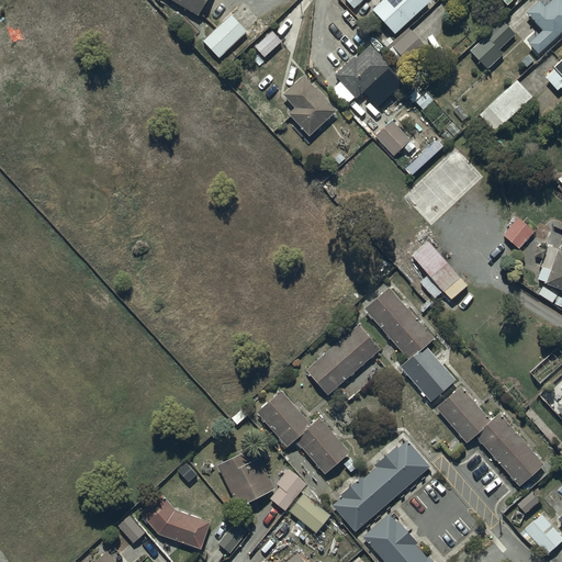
[(178,0),(200,13),(206,0),(178,0)]
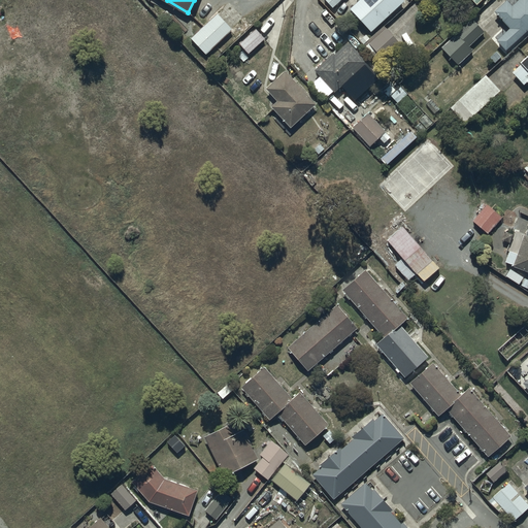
[(356,0),(349,7),(370,30),(402,0),(356,0)]
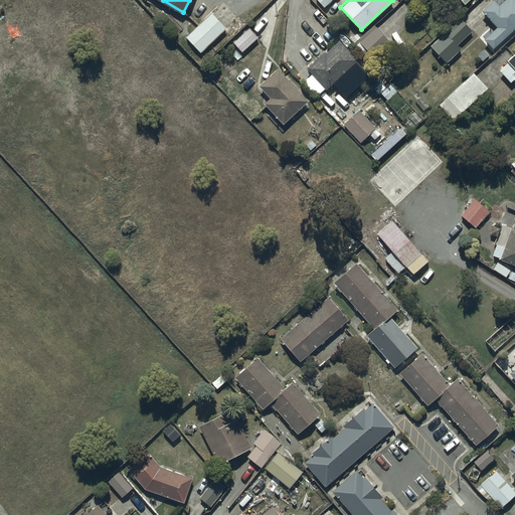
[(458,0),(465,8),(473,2),(471,0),(458,0)]
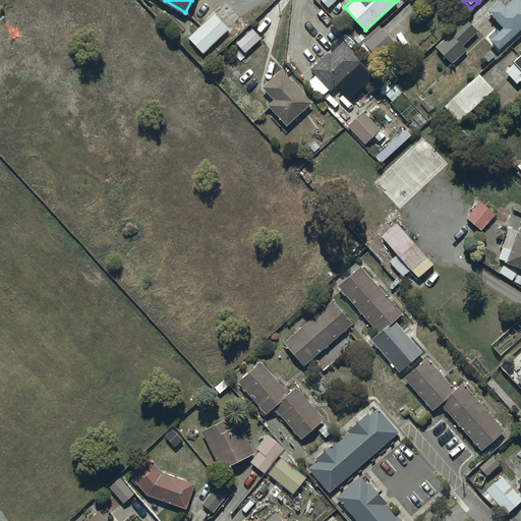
[(502,1),(489,13),(504,30),(491,41),(500,52),(520,33),(520,0),(514,0),(506,7),(502,1)]
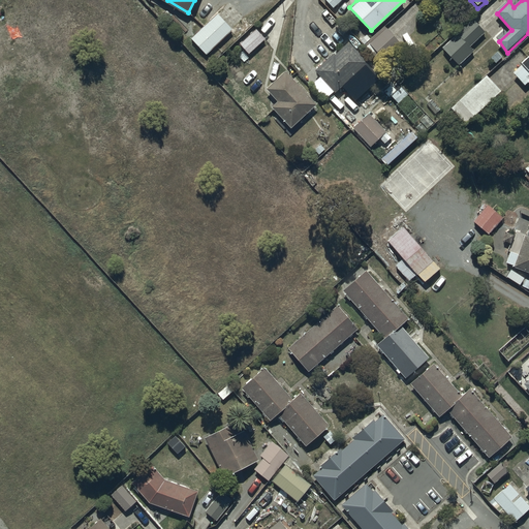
[(217,11),(191,36),(206,53),(232,28),(217,11)]
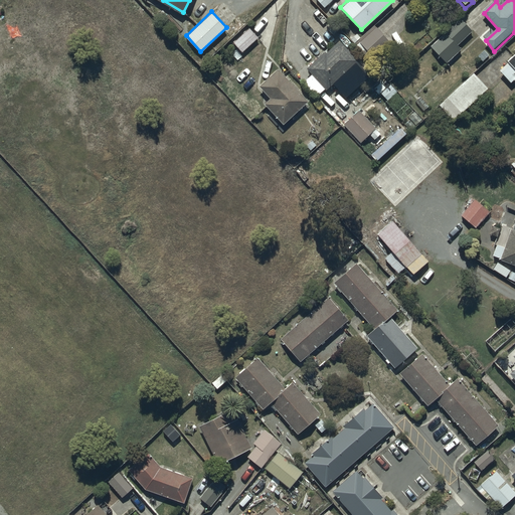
[(461,19),(431,48),(447,65),(462,51),(458,47),(473,32),(461,19)]
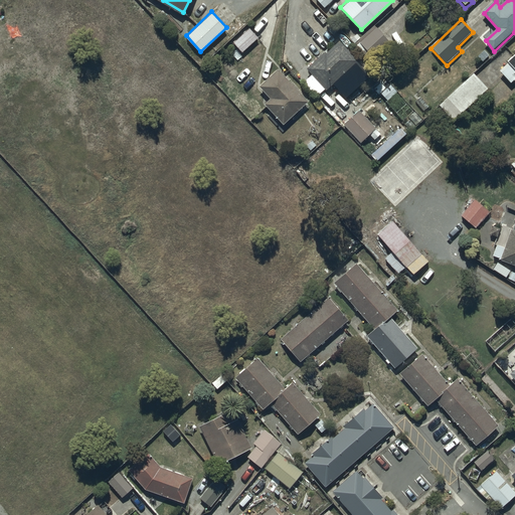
[(376,25),(359,41),(368,51),(386,35),(376,25)]
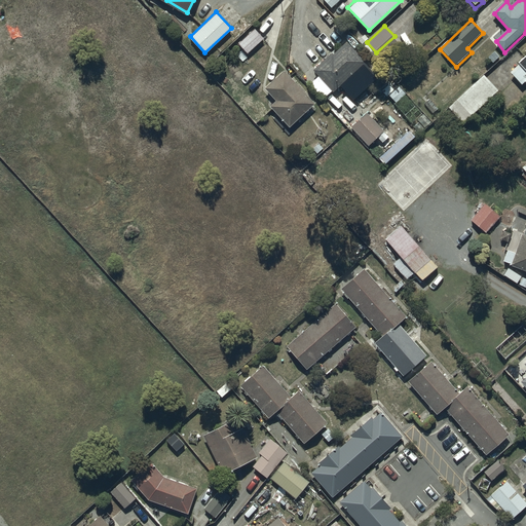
[(247,51),(262,37),(255,28),(238,42),(247,51)]
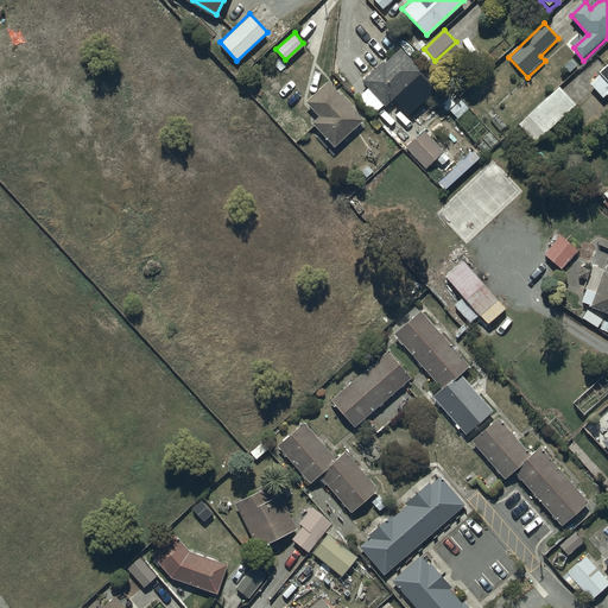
[(384,61),(381,58),(360,80),(367,86),(356,96),(373,113),(384,102),(385,105),(422,68),(399,45),(384,61)]
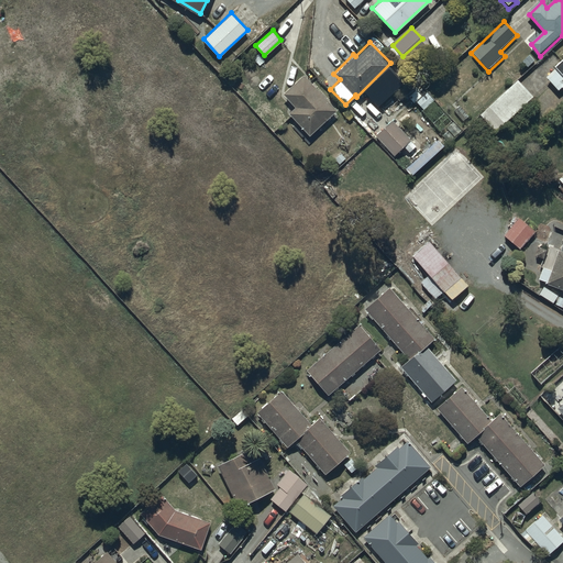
[(558,72),(547,81),(560,96),(562,92),(562,63),(556,70),(558,72)]
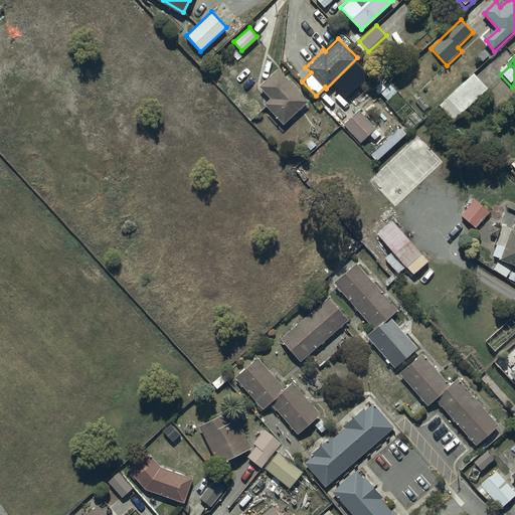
[(270,96),(264,102),(283,122),(308,99),(278,66),(259,83),(270,96)]
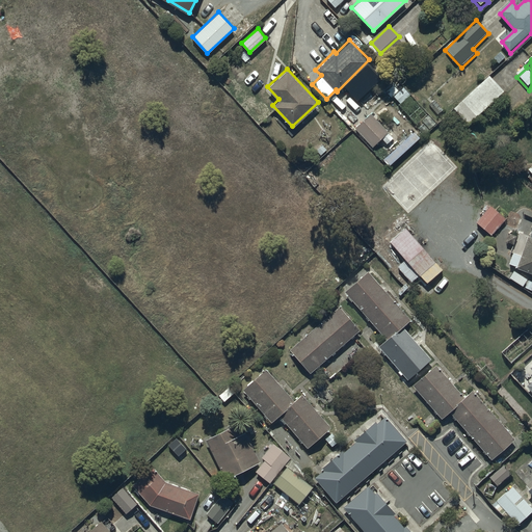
[(399,89),(387,78),(379,85),(391,97),(399,89)]
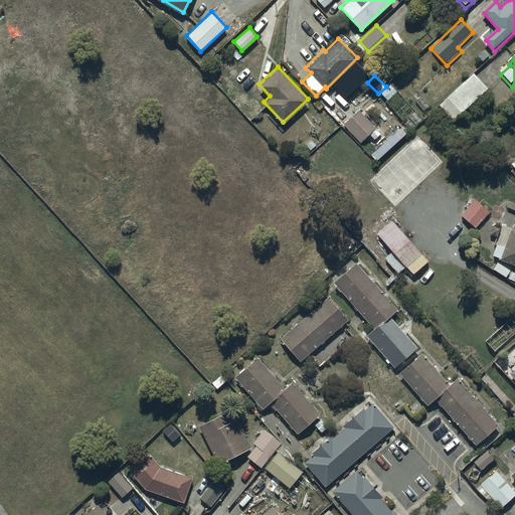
[(475,75),(441,108),(449,117),(443,123),(448,129),(489,92),(475,75)]
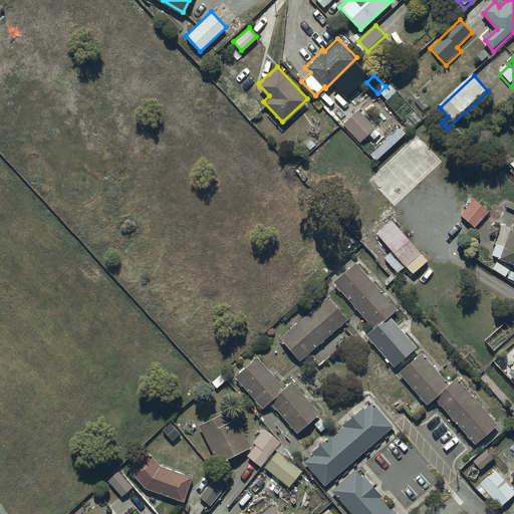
[(366,136),(369,140),(363,146),(368,152),(374,146),(373,145),(383,136),(376,126),(374,127),(357,108),(342,121),(359,141),(366,136)]
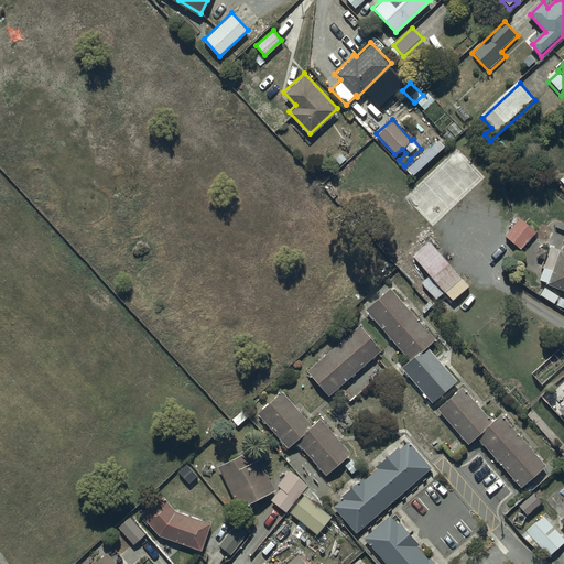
[(518,216),(505,235),(521,247),(535,229),(518,216)]
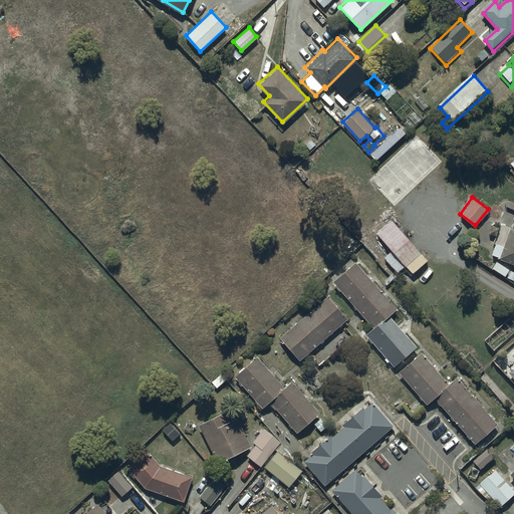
[(428,257),(390,219),(376,232),(393,248),(383,257),(399,271),(405,265),(412,272),(428,257)]
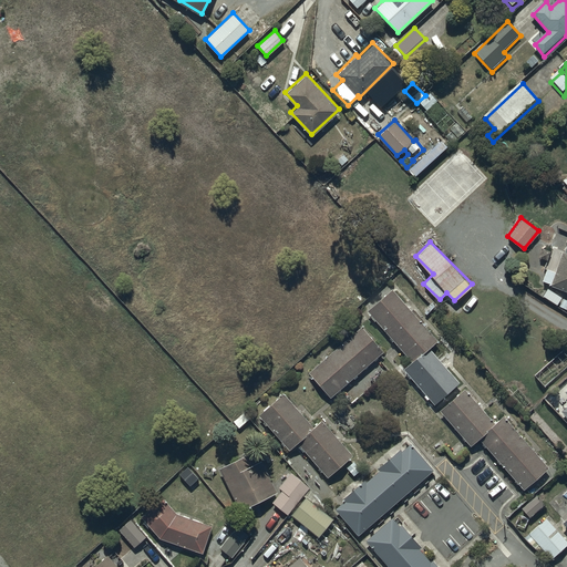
[(552,282),(550,284),(566,289),(566,249),(563,248),(555,270),(546,267),(542,279),(552,282)]
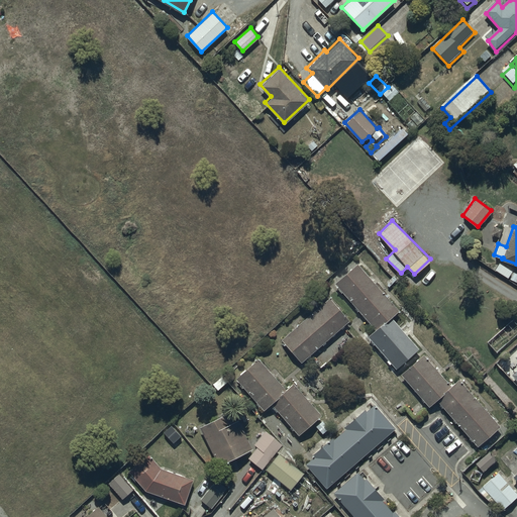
[(338,285),(378,329),(392,316),(400,309),(360,266),(338,285)]
